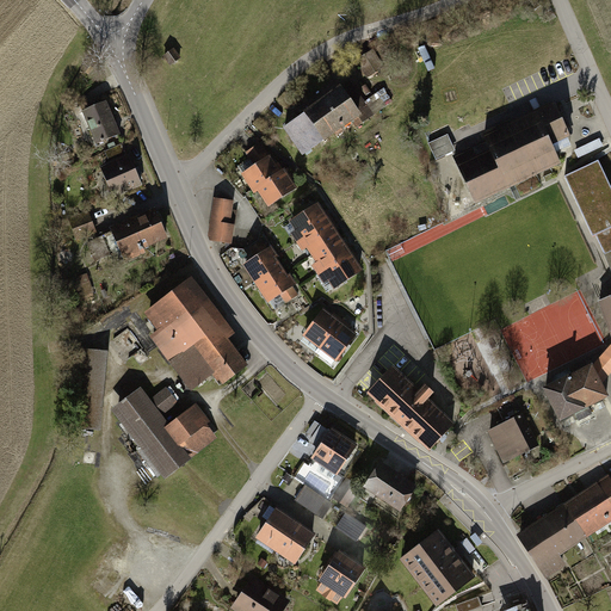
[(358,55),(369,75),(387,66),(376,45),(358,55)]
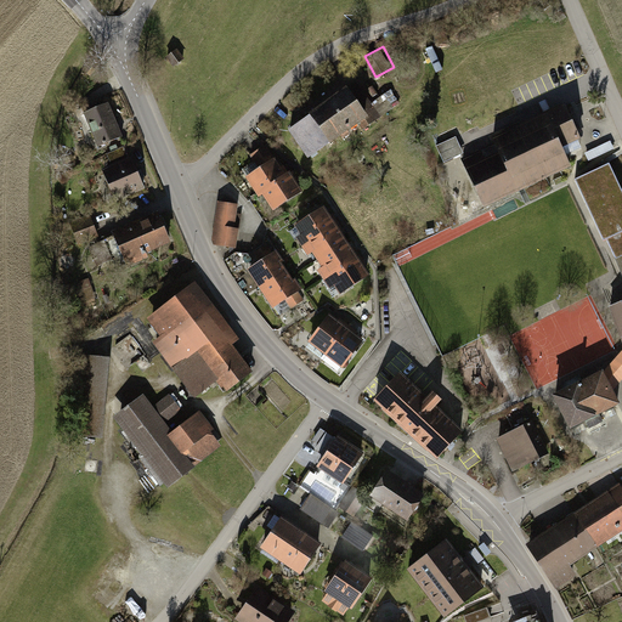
[(185,60),(177,50),(167,57),(174,67),(185,60)]
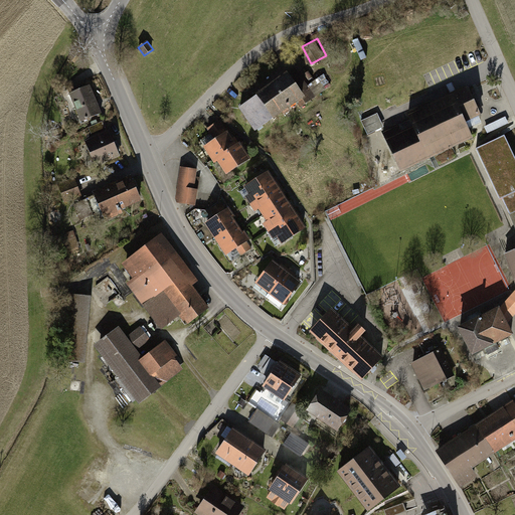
[(240,107),(258,132),(312,94),(295,68),(240,107)]
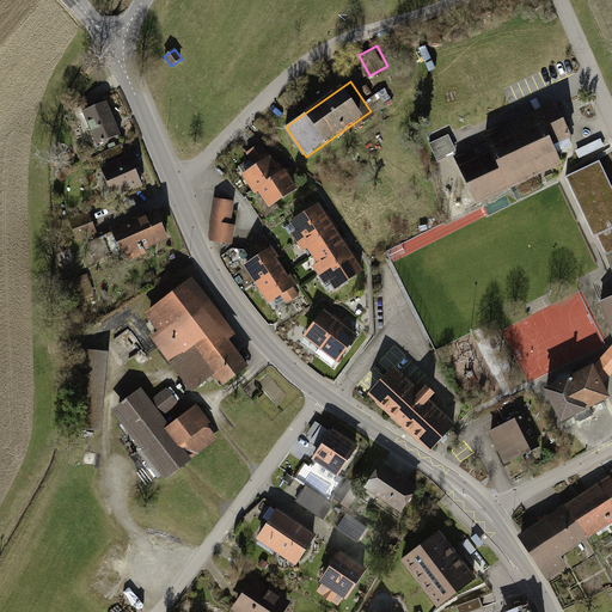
[(80,115),(93,150),(122,139),(108,104),(80,115)]
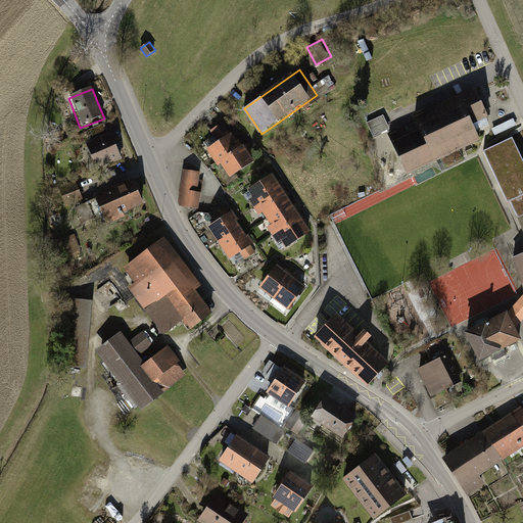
[(388,136),(405,174),(480,141),(473,125),(488,119),(484,110),(488,109),(483,98),(480,100),(475,90),(414,116),(419,129),(408,133),(406,128),(388,136)]
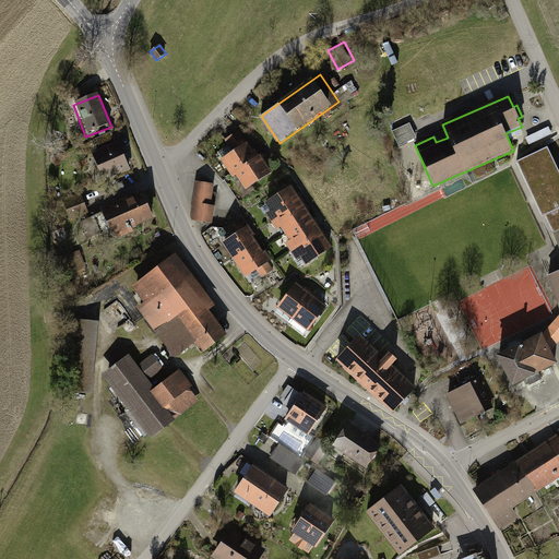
[(417,140),(411,126),(392,134),(400,149),(417,140)]
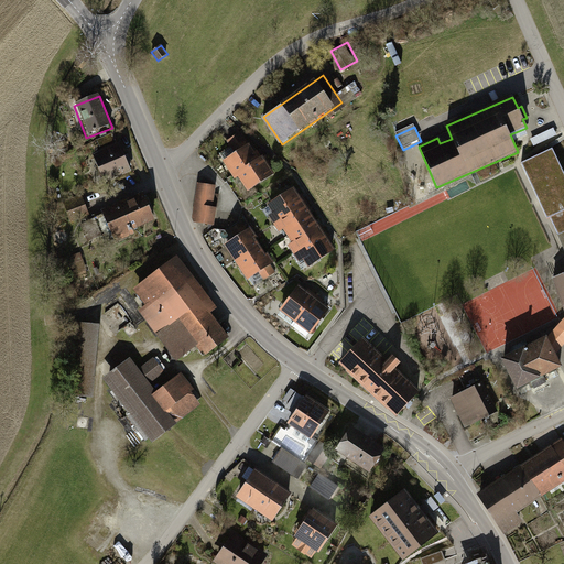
[(555,129),(531,140),(534,148),(559,137),(555,129)]
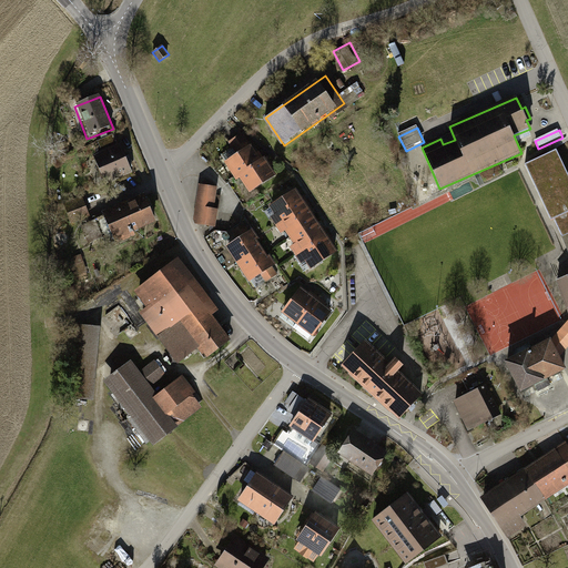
[(240,174),(262,160),(250,142),(247,143),(241,133),(227,141),(235,152),(224,159),(236,176),(240,174)]
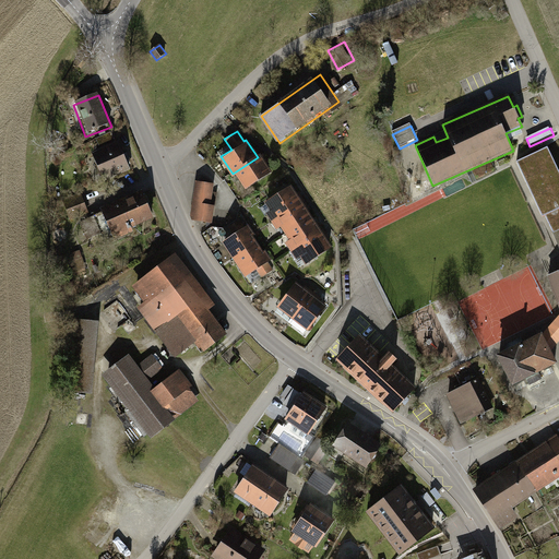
[(117,142),(91,153),(103,180),(128,168),(117,142)]
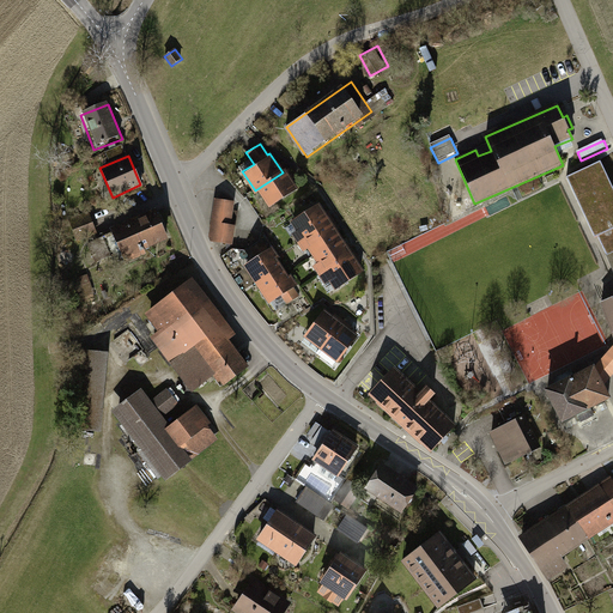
[(612,186),(604,165),(571,178),(612,278),(612,297),(599,303),(612,337),(612,186)]
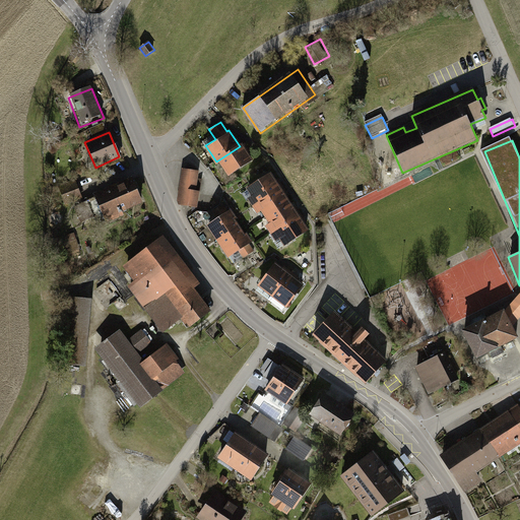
[(229,175),(252,159),(242,144),(240,146),(219,159),(229,175)]
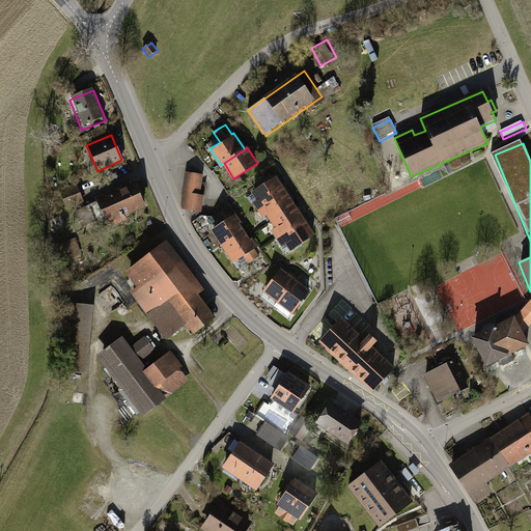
[(188,171),(183,208),(201,212),(204,192),(199,191),(201,173),(188,171)]
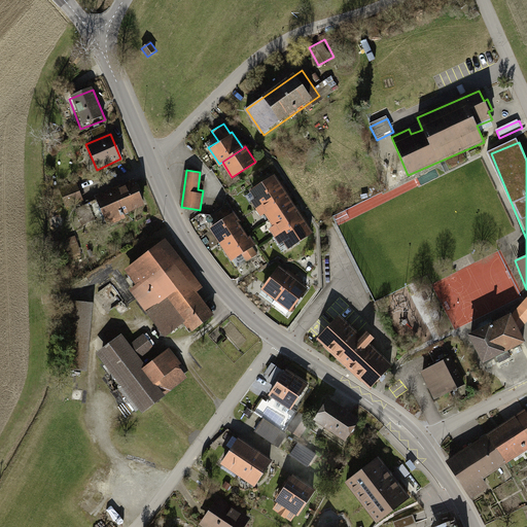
[(289,250),(314,235),(276,177),(252,191),(257,200),(252,203),(261,217),(267,214),(275,227),(270,232),(279,246),(285,243),(289,250)]
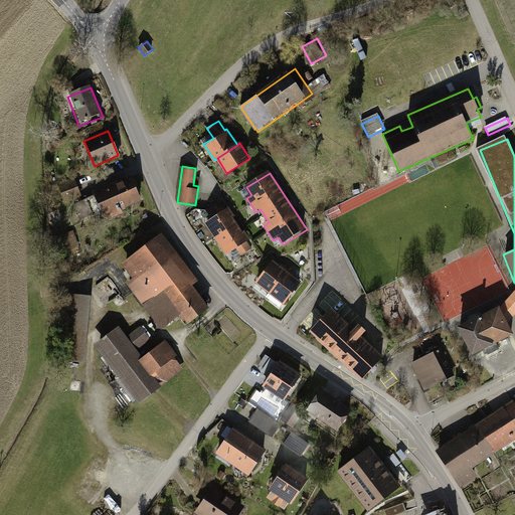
[(131,176),(93,193),(106,222),(125,213),(122,209),(142,200),(131,176)]
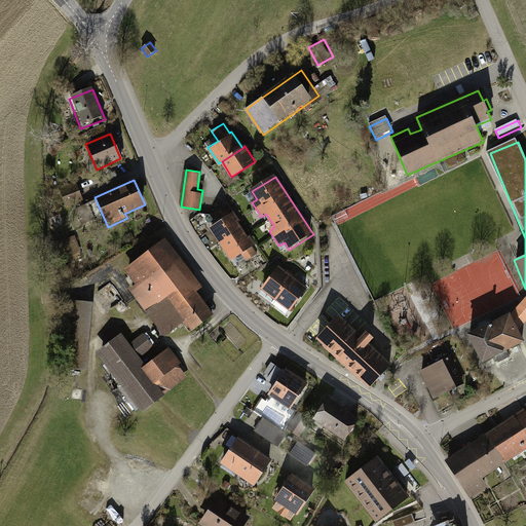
[(66,204),(83,197),(76,181),(60,187),(66,204)]
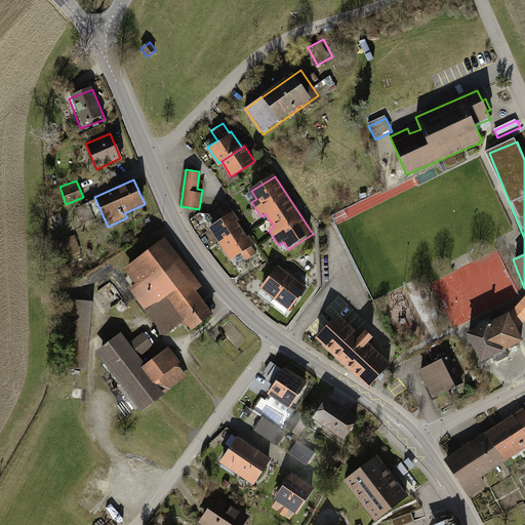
[(89,205),(76,211),(81,223),(94,217),(89,205)]
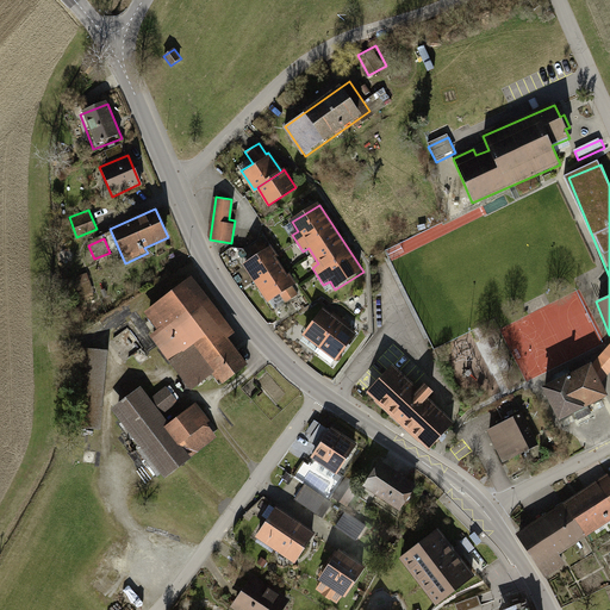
[(246,267),(271,303),(298,285),(273,248),(268,251),(265,247),(249,256),(253,261),(246,267)]
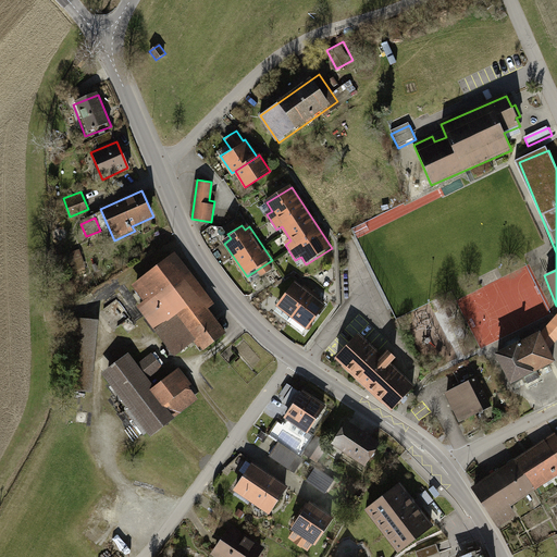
[(73,265),(84,262),(81,249),(69,254),(73,265)]
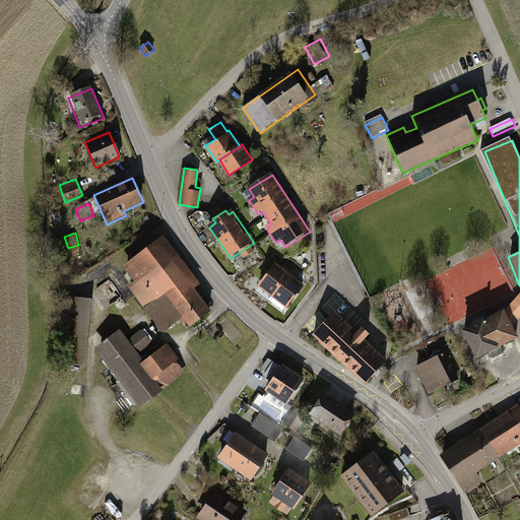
[(191,328),(213,310),(195,287),(201,282),(163,236),(124,268),(135,282),(128,288),(165,332),(182,317),(191,328)]
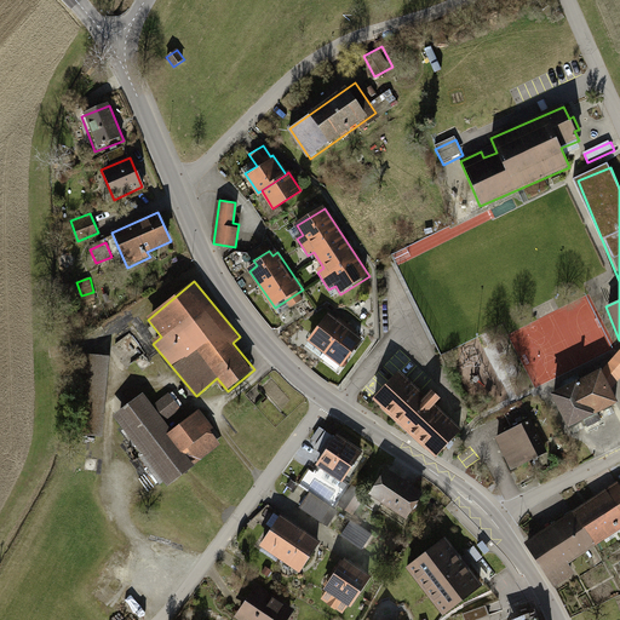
[(90,315),(81,320),(85,326),(93,322),(90,315)]
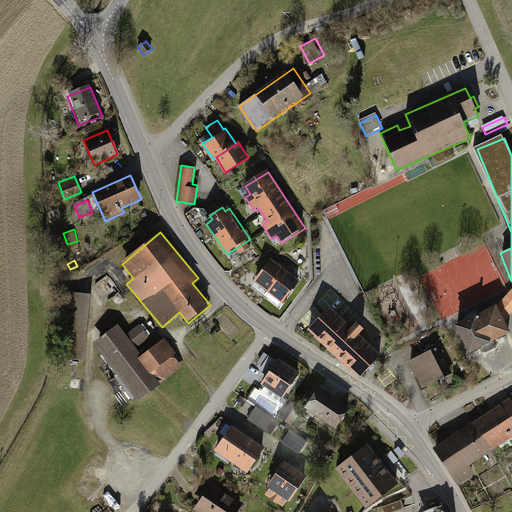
[(282,304),(300,282),(271,260),(254,282),(282,304)]
